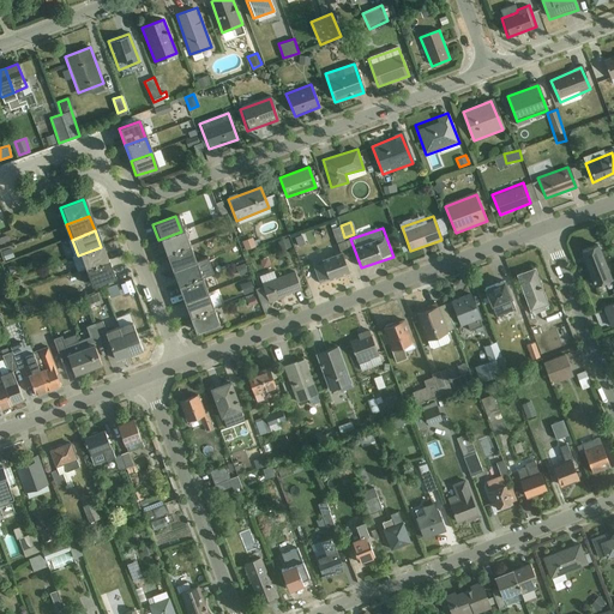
[(158,240),(164,257),(187,248),(181,232),(158,240)]
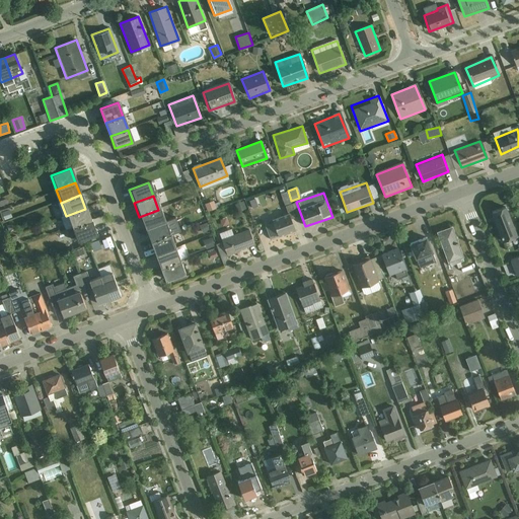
[(207,211),(216,207),(213,200),(204,204),(207,211)]
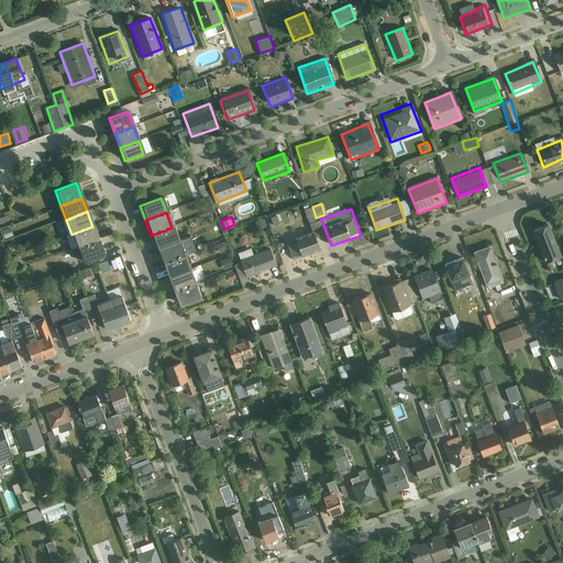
[(545,264),(561,258),(549,223),(533,230),(545,264)]
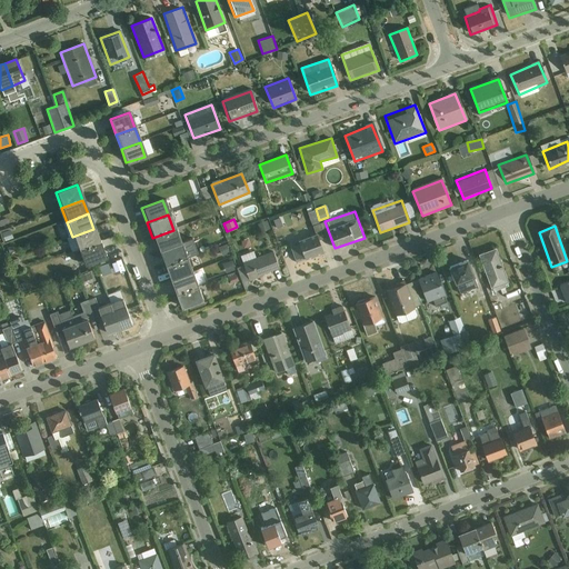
[(295,262),(322,252),(312,227),(286,236),(295,262)]
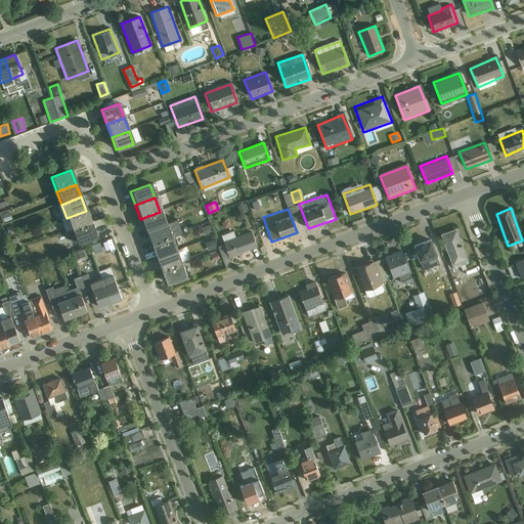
[(67,218),(72,230),(91,223),(86,211),(67,218)]
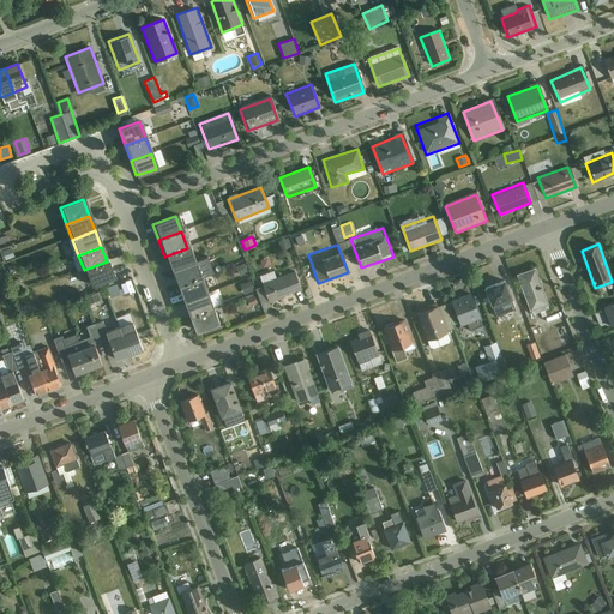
[(170,272),(193,264),(187,248),(164,257),(170,272)]
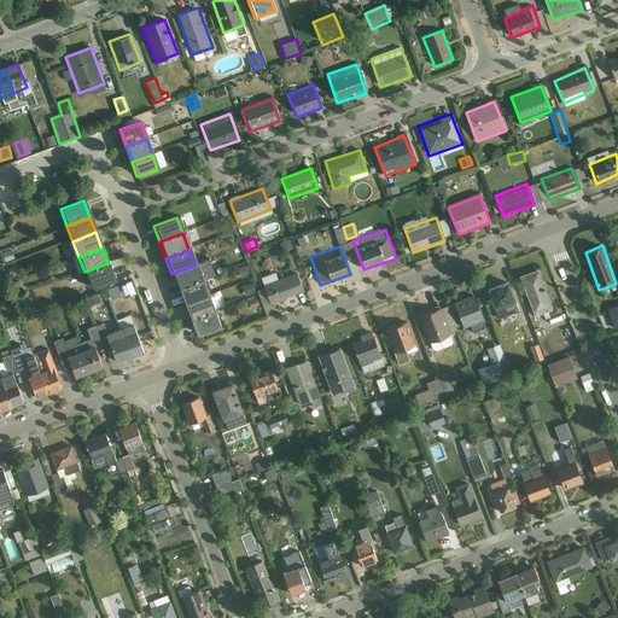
[(264,269),(272,266),(269,258),(262,261),(264,269)]
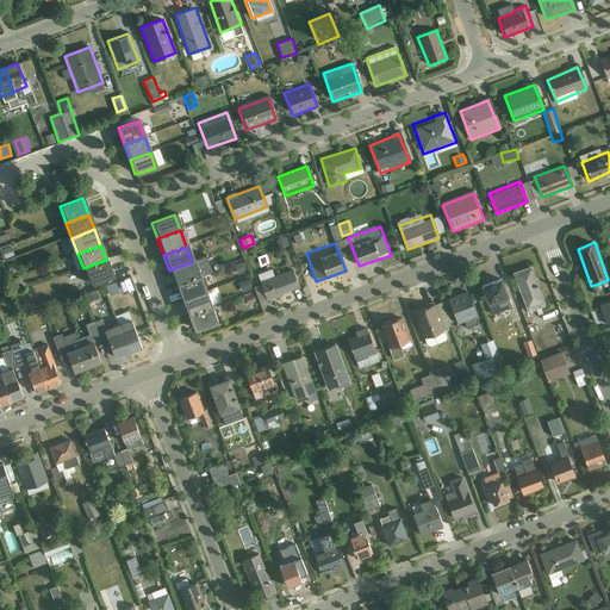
[(89,285),(112,277),(106,260),(83,268),(89,285)]
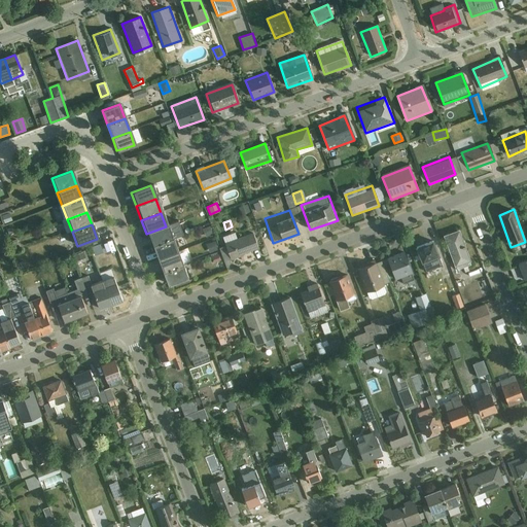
[(206,237),(213,235),(209,224),(203,227),(206,237)]
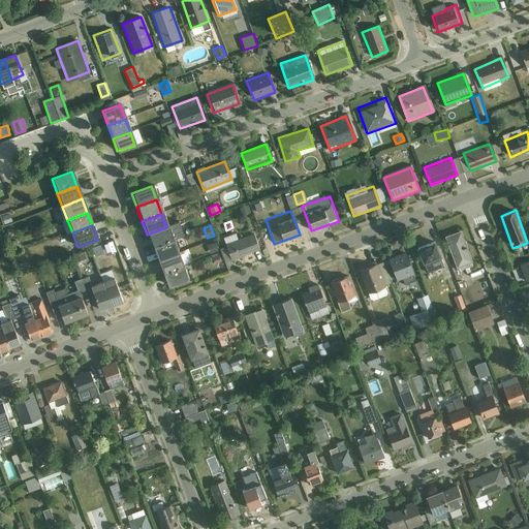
[(147,235),(152,248),(172,241),(166,227),(147,235)]
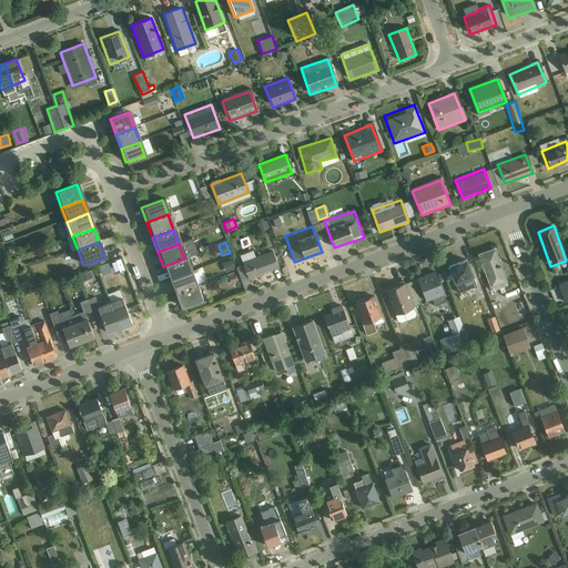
[(490,288),(508,282),(495,247),(477,254),(490,288)]
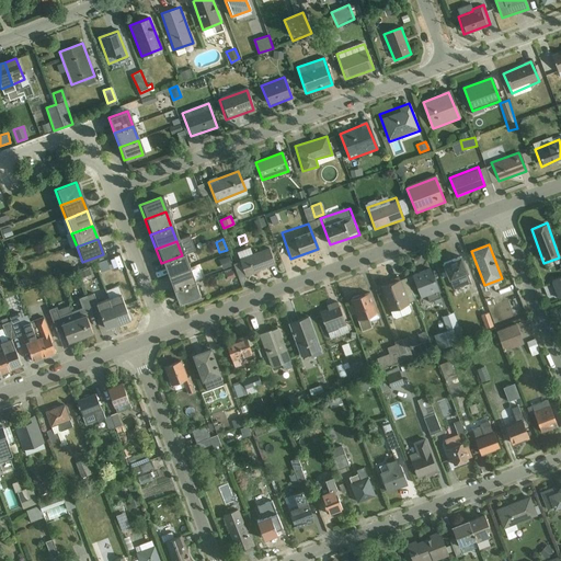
[(245,275),(273,264),(265,245),(238,256),(245,275)]
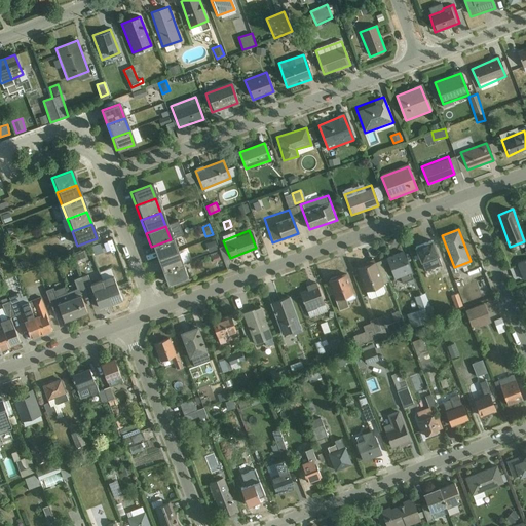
[(209,252),(218,249),(214,238),(205,242),(209,252)]
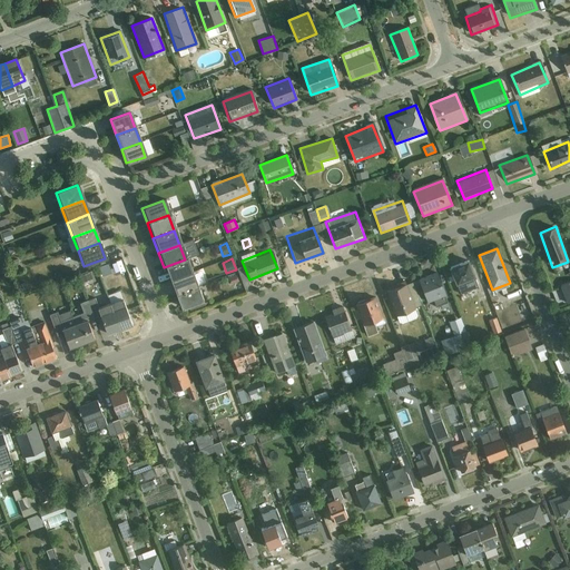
[(169,282),(190,274),(185,259),(164,267),(169,282)]
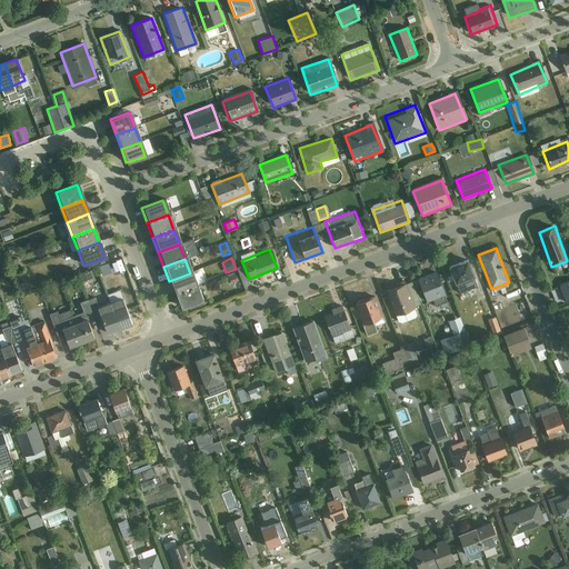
[(456,285),(471,280),(466,262),(450,267),(456,285)]
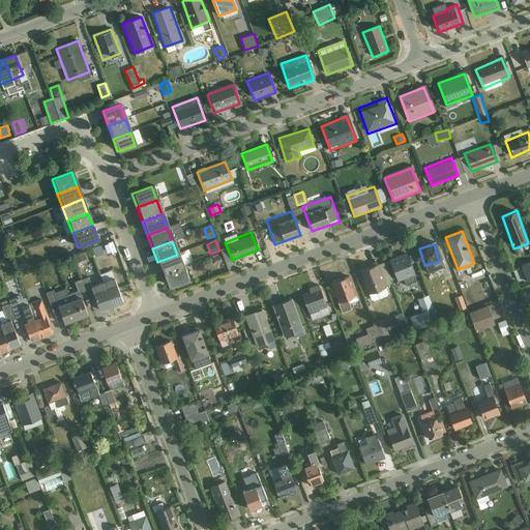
[(100,245),(93,247),(95,256),(104,253),(100,245)]
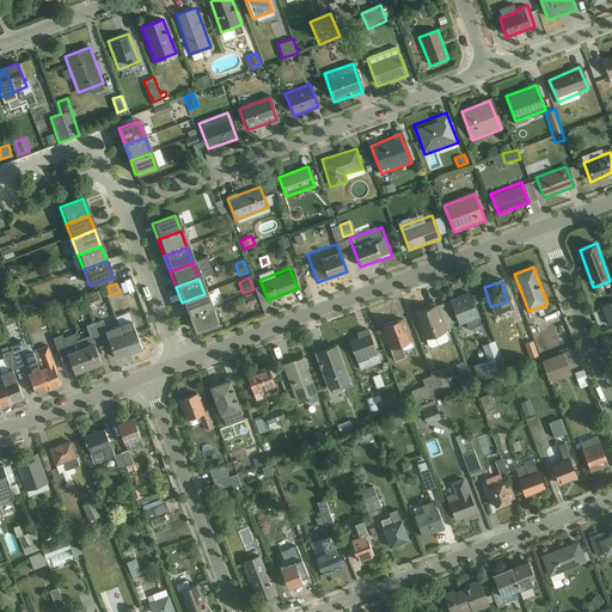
[(245,304),(256,301),(254,292),(244,293),(245,304)]
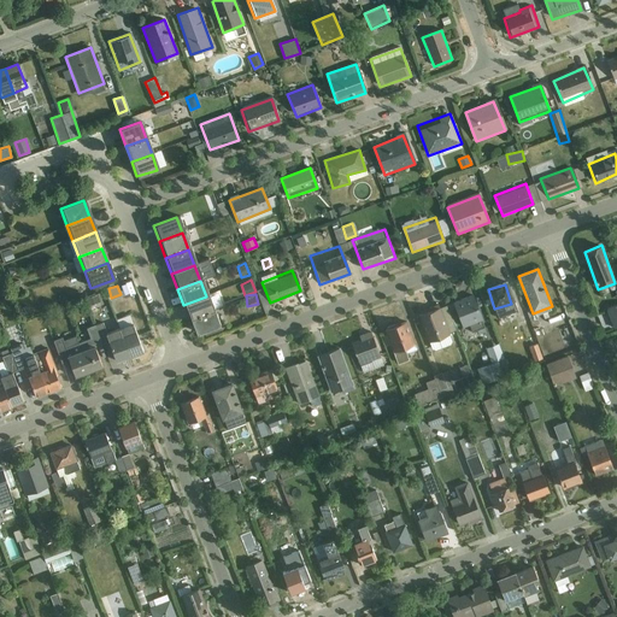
[(463,329),(481,323),(472,295),(453,301),(463,329)]
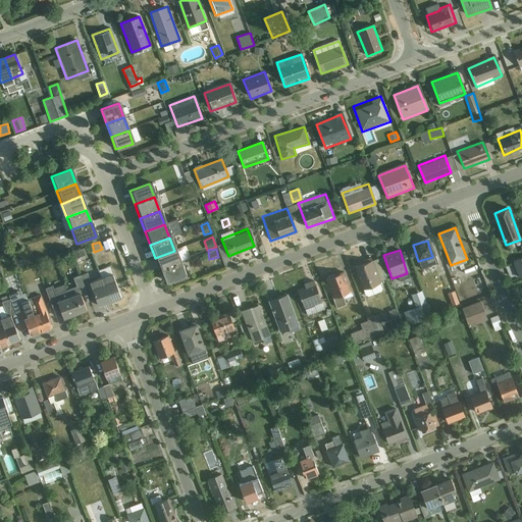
[(155,258),(160,271),(179,264),(174,251),(155,258)]
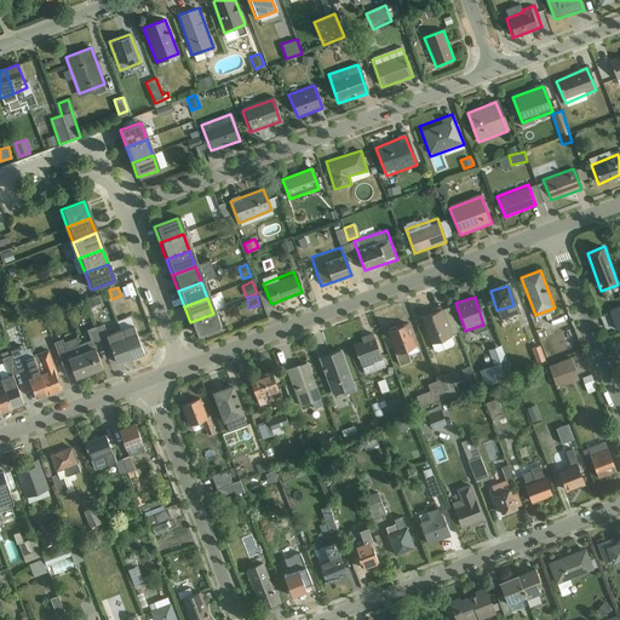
[(435,351),(455,343),(442,310),(422,319),(435,351)]
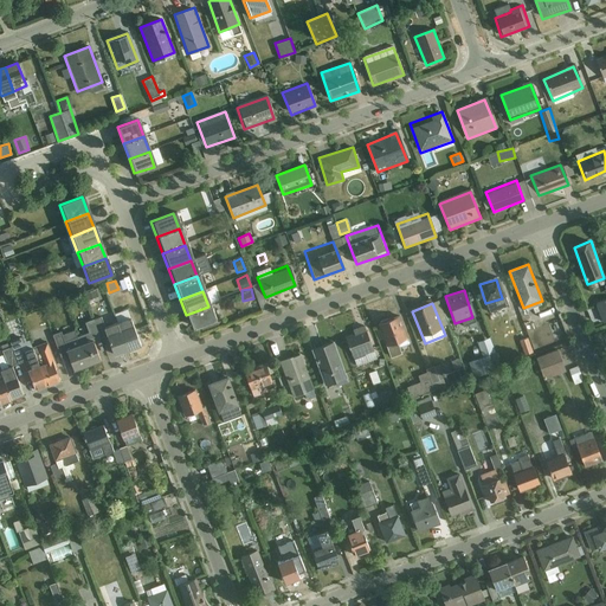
[(192,330),(214,322),(208,307),(186,315),(192,330)]
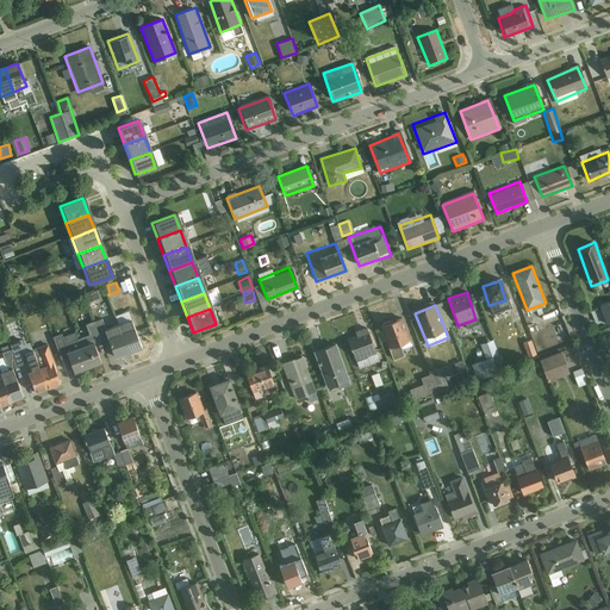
[(602,319),(598,310),(591,312),(595,322),(602,319)]
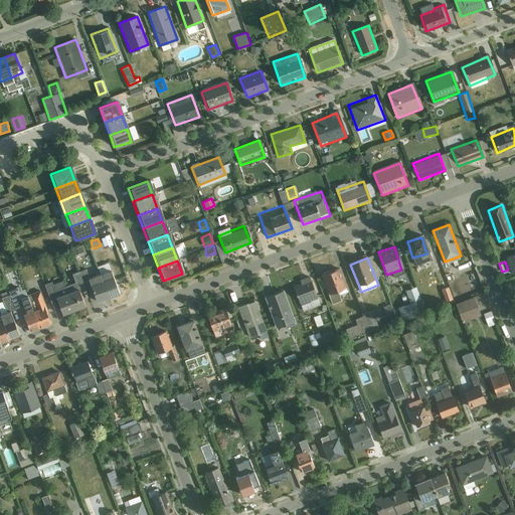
[(329,295),(348,288),(341,269),(322,275),(329,295)]
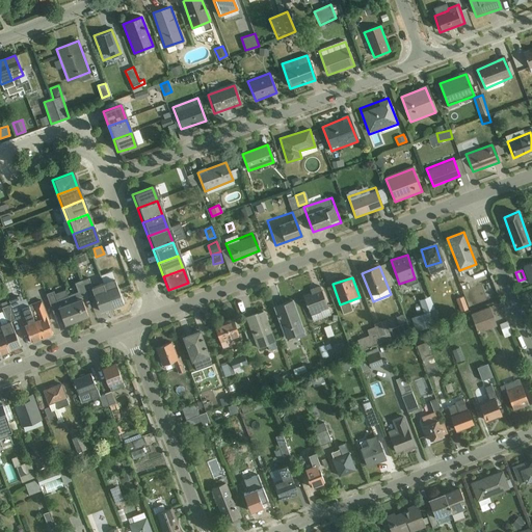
[(111,310),(124,304),(114,280),(102,285),(111,310)]
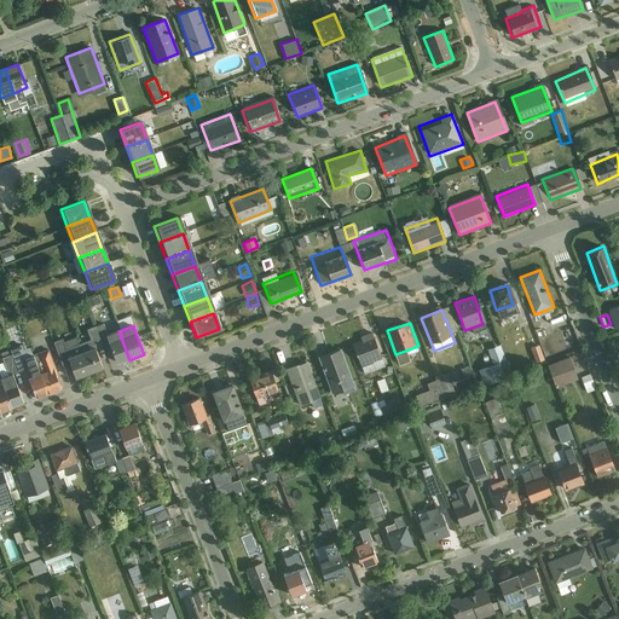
[(129,360),(119,331),(105,336),(116,365),(129,360)]
